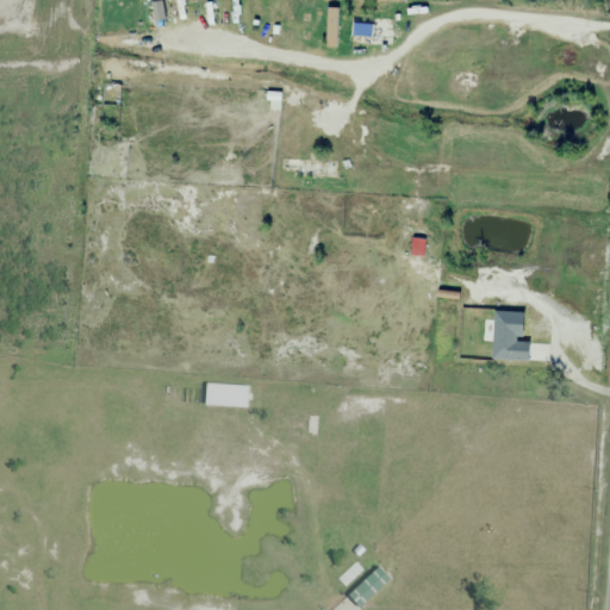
[(148,0),(157,44),(169,42),(161,0),(148,0)]
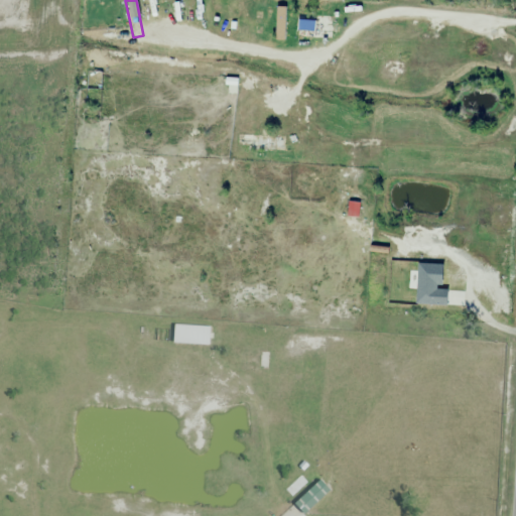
[(144,0),(156,36),(165,33),(153,0),(144,0)]
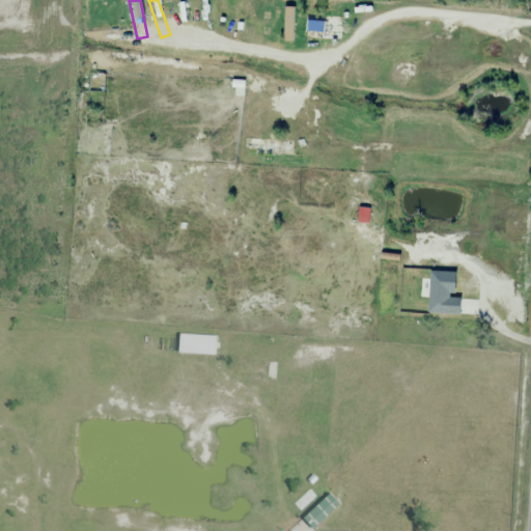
[(174,0),(190,40),(199,37),(185,0),(174,0)]
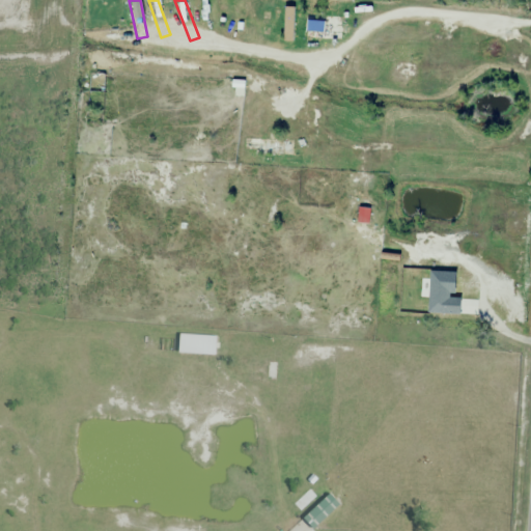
[(198,4),(206,37),(217,35),(207,1),(198,4)]
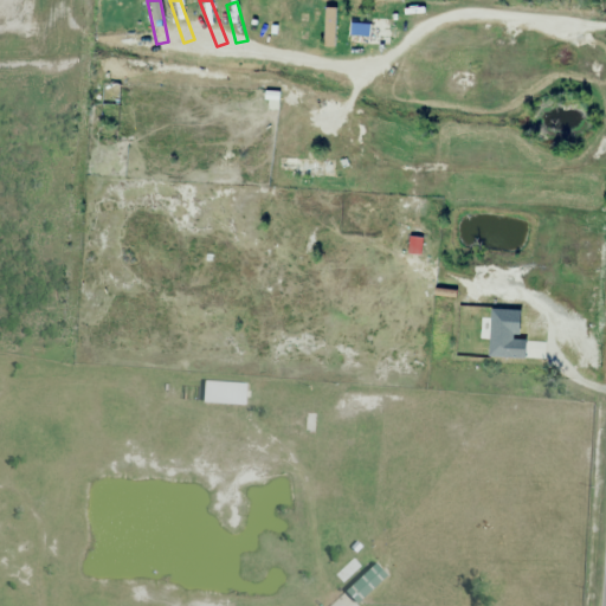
[(389,46),(391,18),(307,14),(305,43),(389,46)]
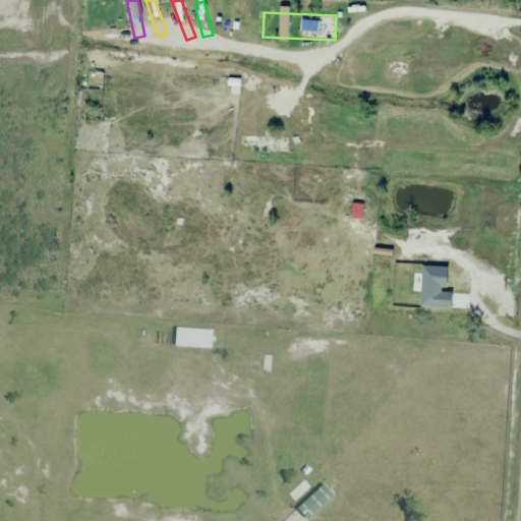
[(305,520),(307,520),(333,496),(323,485),(296,512),(305,520)]
